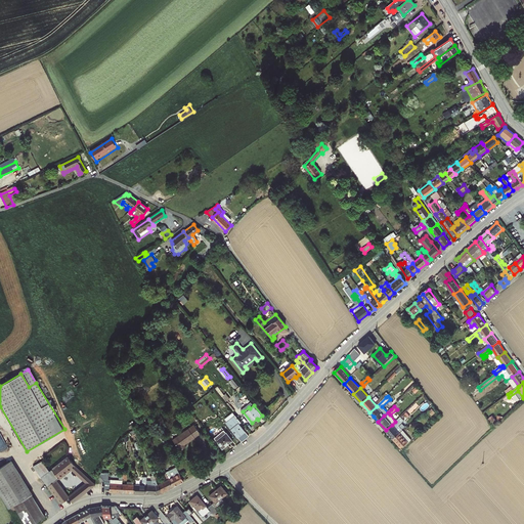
[(242,423),(233,412),(225,419),(227,422),(226,423),(238,437),(245,431),(239,424),(242,423)]
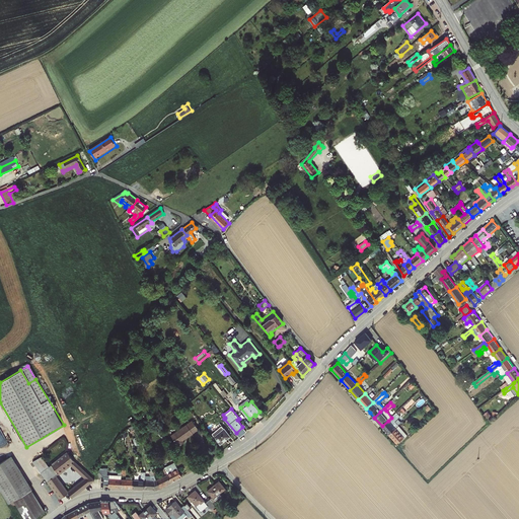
[(396,413),(391,418),(393,421),(399,416),(396,413)]
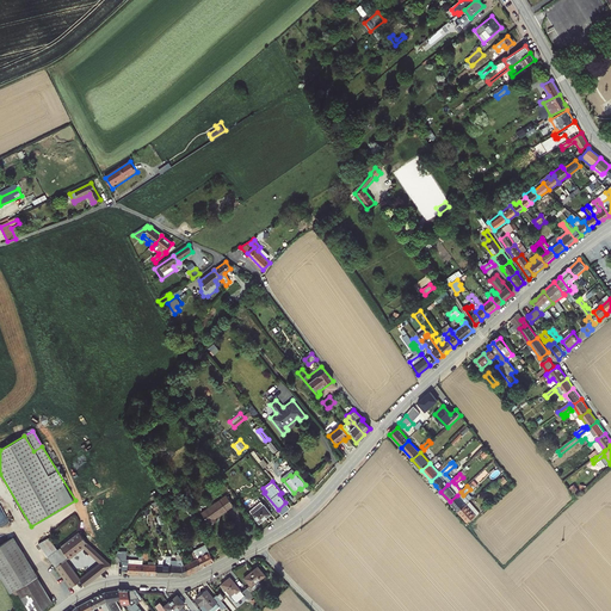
[(467,506),(457,495),(450,501),(460,512),(467,506)]
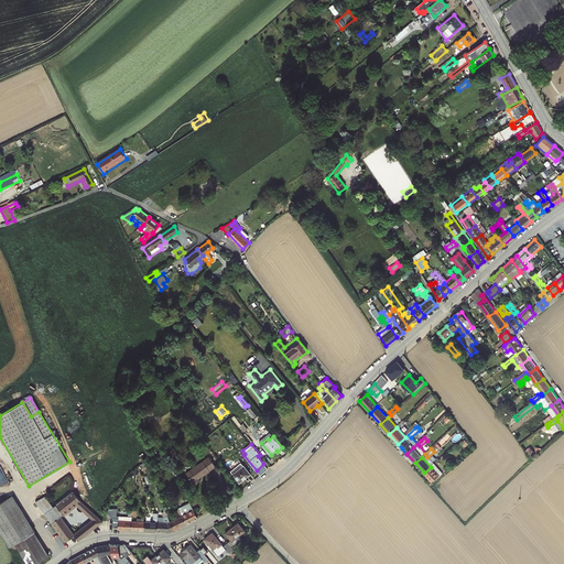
[(191,484),(197,492),(221,475),(213,464),(206,469),(208,472),(191,484)]
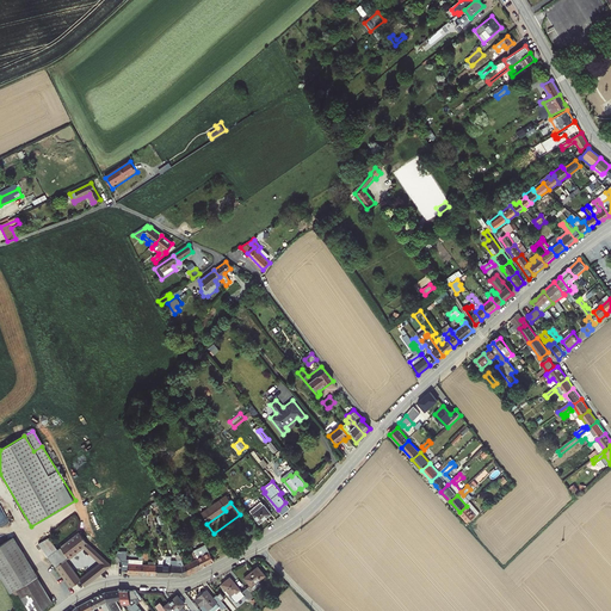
[(470,503),(467,506),(460,512),(468,523),(480,513),(470,503)]
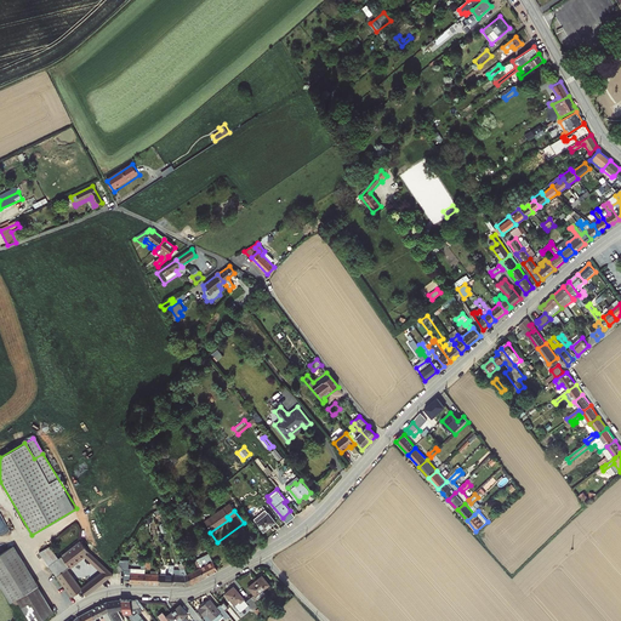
[(269,513),(256,522),(263,531),(275,522),(269,513)]
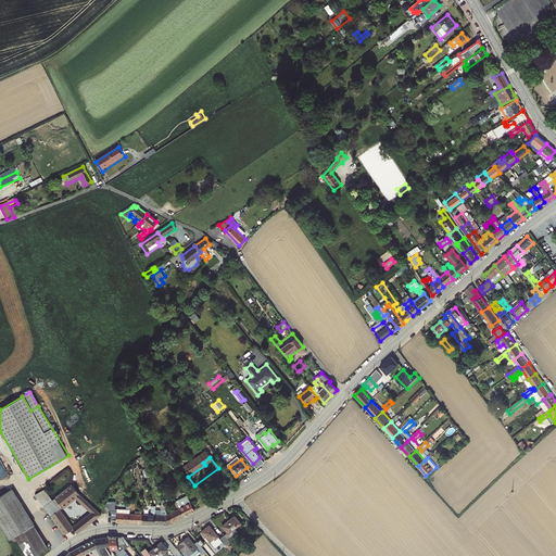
[(84,529),(91,521),(101,514),(78,493),(72,484),(51,500),(43,505),(47,510),(65,534),(73,528),(77,533),(84,529)]
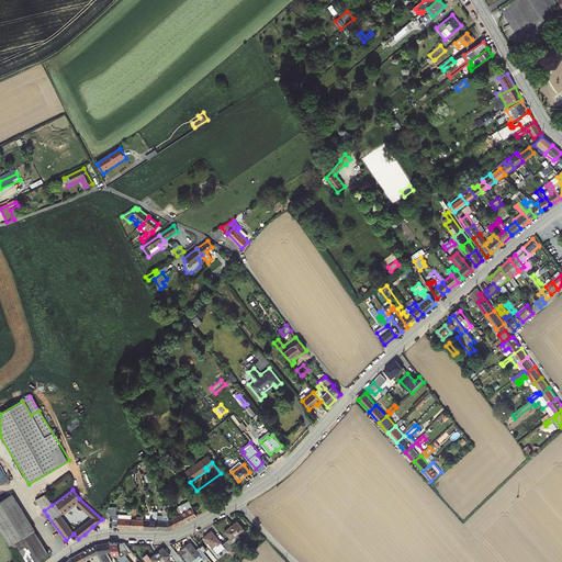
[(44,494),(35,499),(44,510),(52,505),(44,494)]
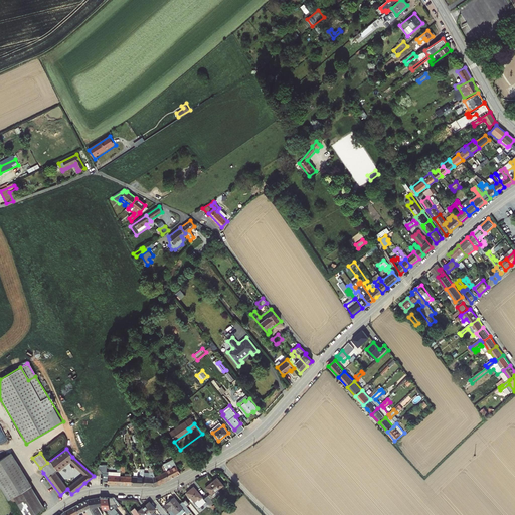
[(1,462),(20,493),(31,487),(17,464),(18,464),(12,455),(1,462)]
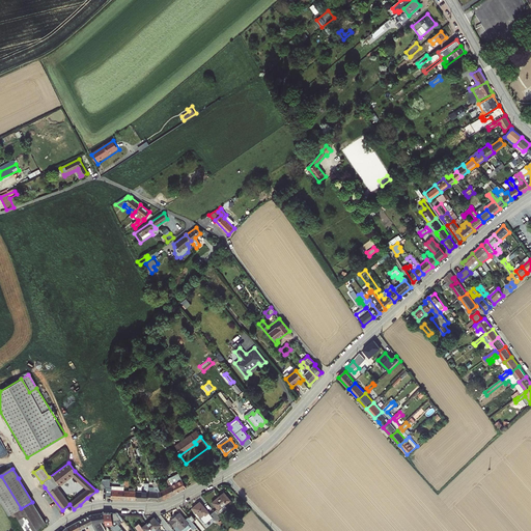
[(171,485),(175,494),(187,487),(178,471),(174,473),(177,480),(175,481),(176,483),(171,485)]
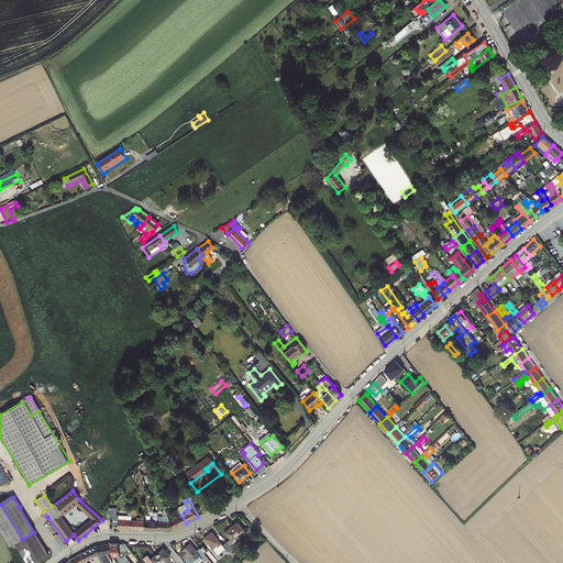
[(14,544),(22,539),(1,505),(0,505),(0,531),(9,548),(14,544)]
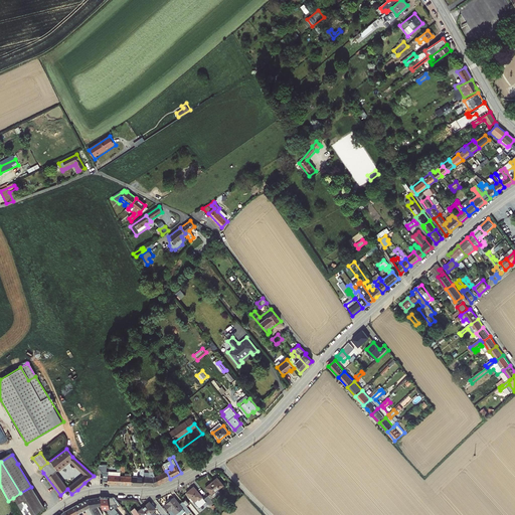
[(144,473),(144,486),(156,486),(159,485),(155,476),(153,472),(151,467),(148,468),(149,473),(148,473),(144,473)]
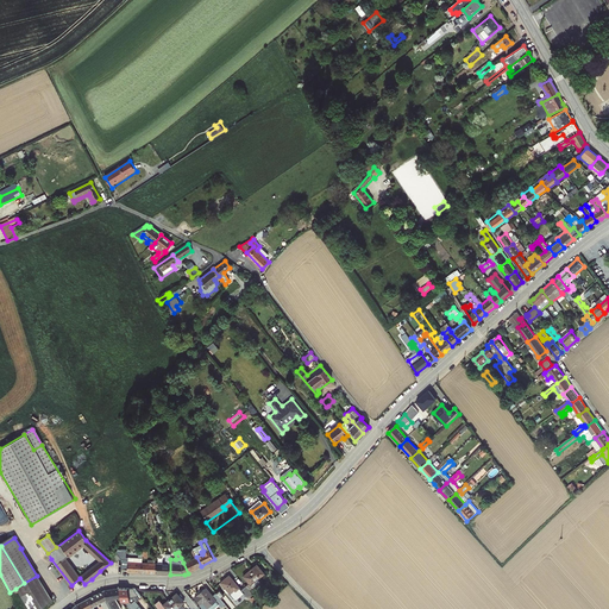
[(165,564),(156,564),(156,573),(170,575),(170,559),(171,554),(165,554),(165,564)]
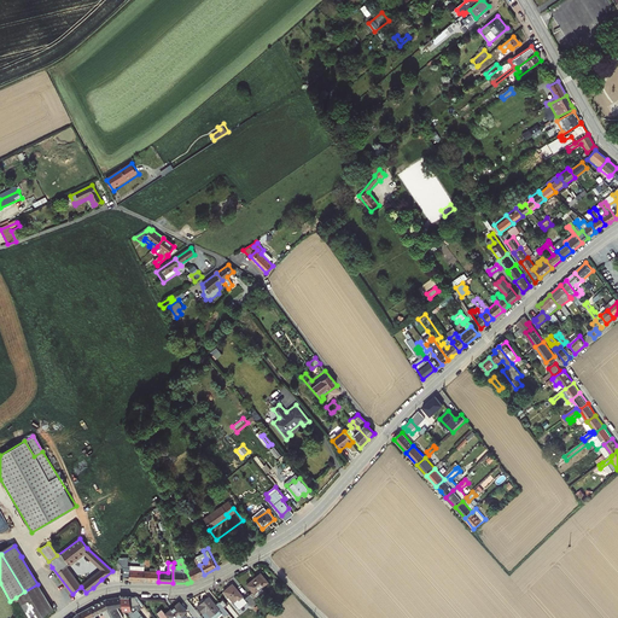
[(129,578),(129,581),(144,582),(144,571),(135,571),(135,564),(130,564),(130,569),(124,569),(124,578),(129,578)]
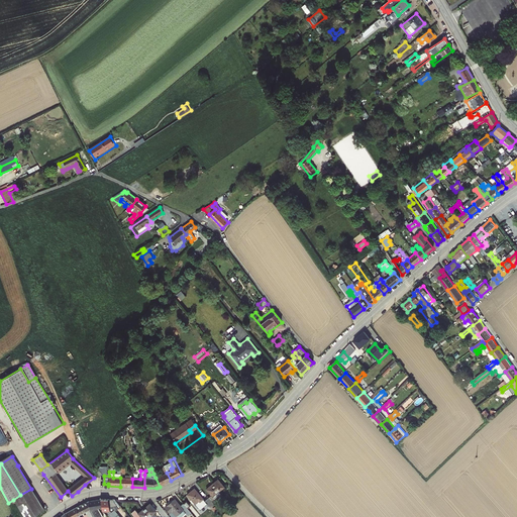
[(167,473),(156,478),(160,487),(171,481),(167,473)]
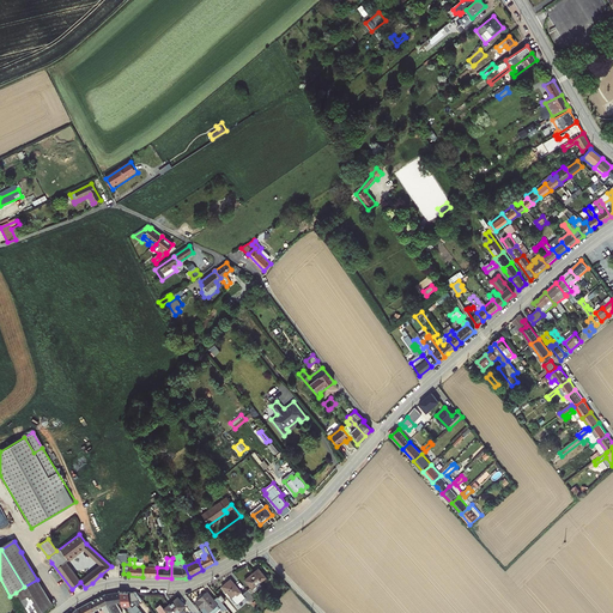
[(149,566),(143,566),(143,577),(157,577),(157,568),(157,564),(150,563),(149,566)]
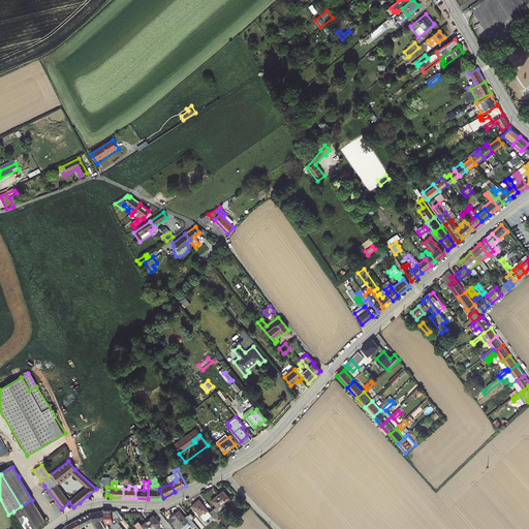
[(216,506),(213,509),(216,512),(226,504),(224,502),(229,498),(223,491),(211,500),(216,506)]
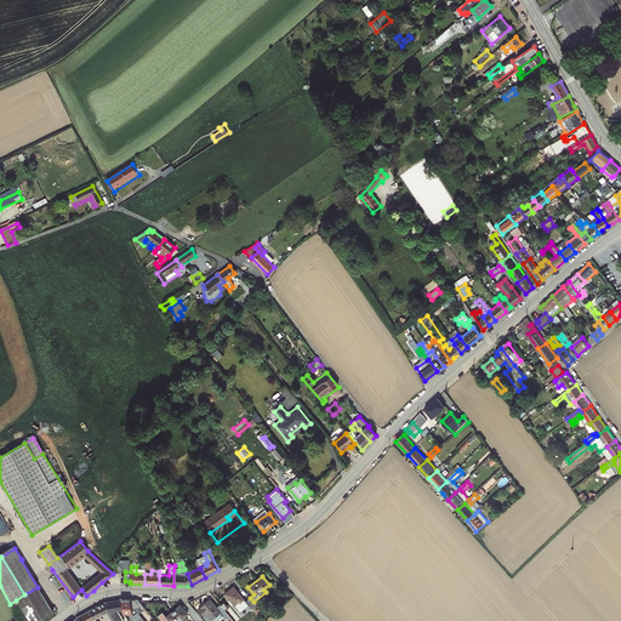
[(24,594),(40,620),(41,620),(53,614),(38,587),(24,594)]
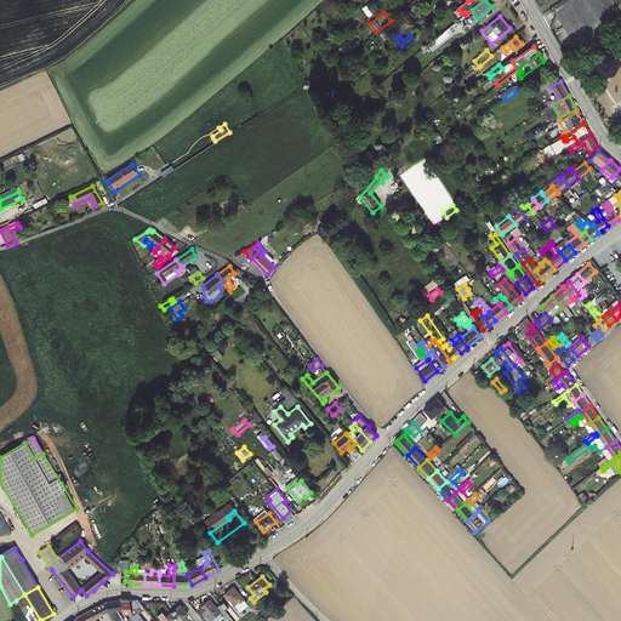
[(244,599),(233,587),(224,594),(234,605),(239,602),(240,603),(244,599)]
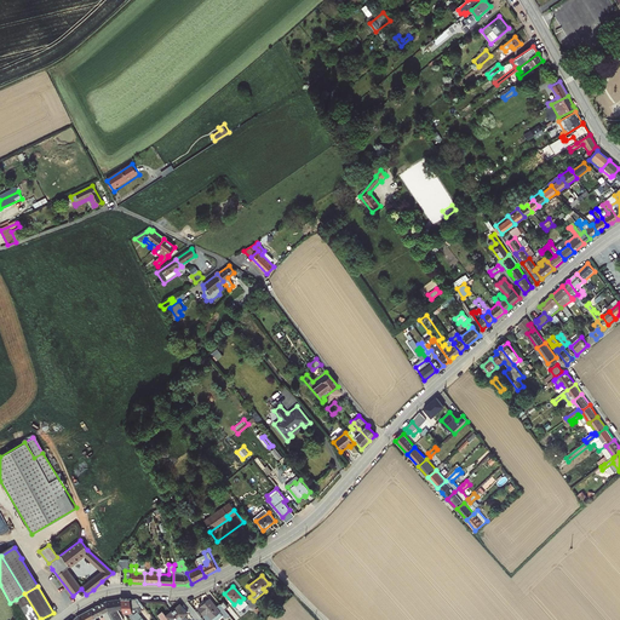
[(28,619),(40,619),(24,593),(16,600),(28,619)]
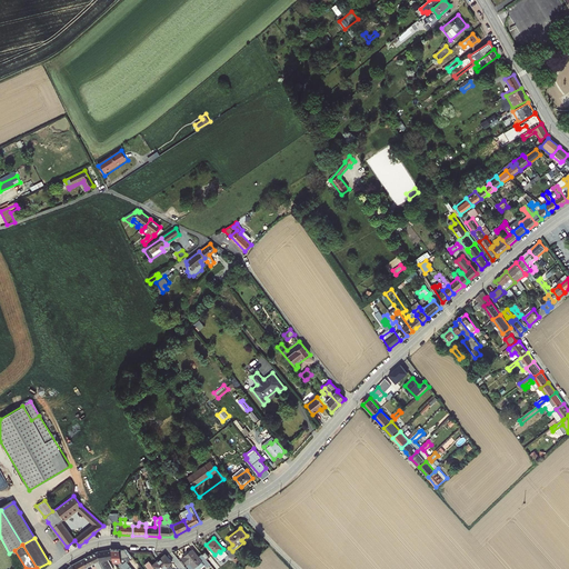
[(231,558),(236,555),(232,551),(229,548),(226,551),(231,558)]
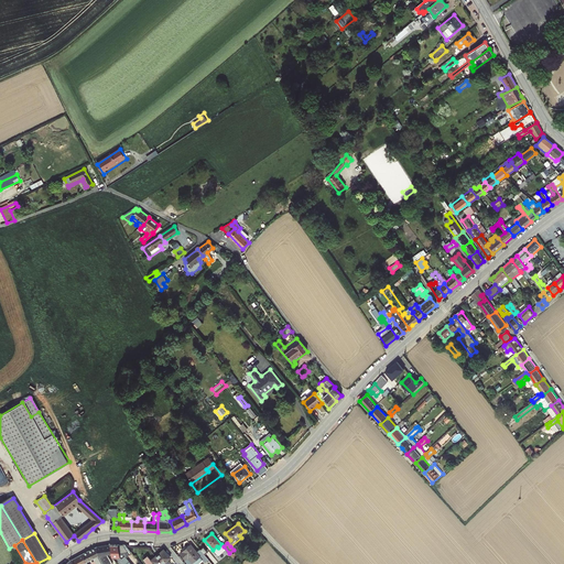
[(97,546),(98,556),(111,553),(110,544),(97,546)]
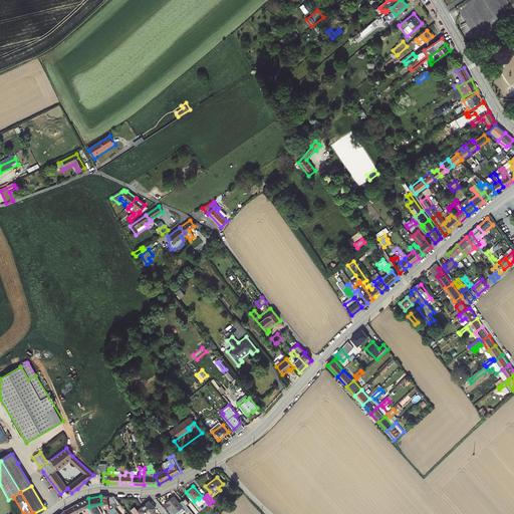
[(113,496),(100,496),(101,504),(102,507),(106,507),(106,509),(109,513),(114,513),(117,512),(114,507),(117,504),(113,499),(113,496)]
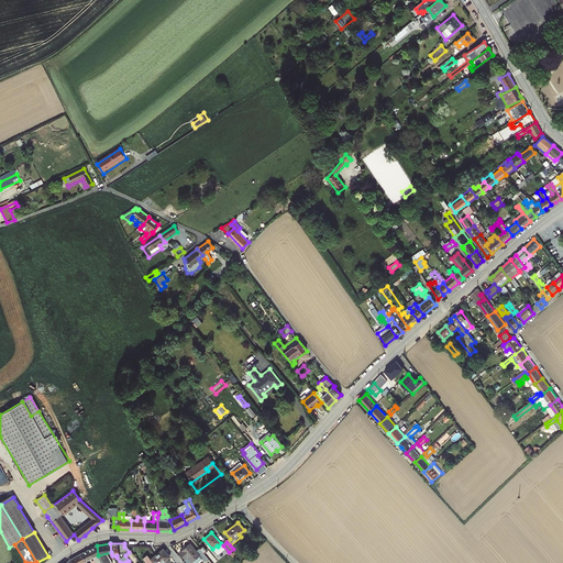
[(207,556),(200,549),(197,551),(190,543),(183,550),(183,551),(179,553),(188,562),(189,562),(199,555),(203,560),(207,556)]
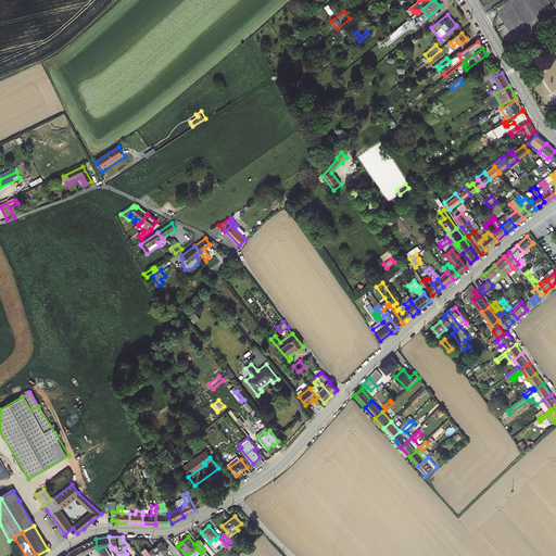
[(81,546),(86,554),(97,548),(96,539),(81,546)]
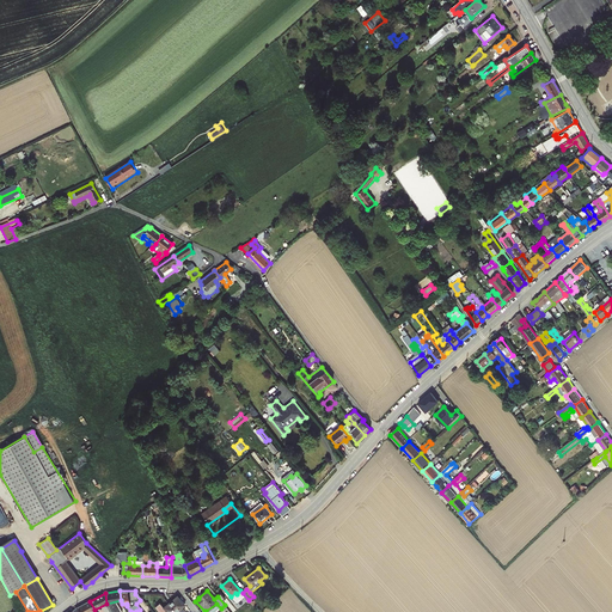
[(178,597),(164,607),(167,611),(176,611),(177,611),(182,607),(185,605),(178,597)]
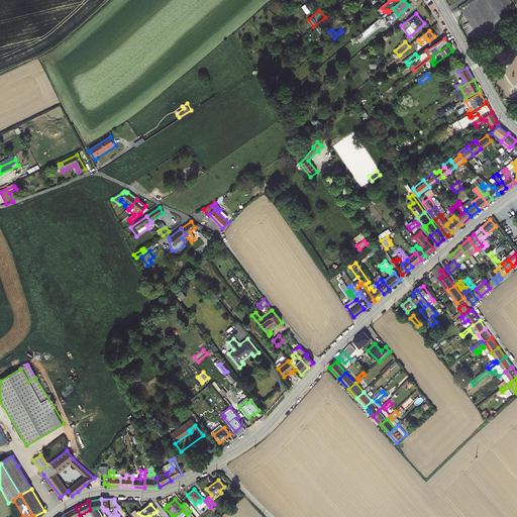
[(76,508),(65,514),(68,516),(80,516),(80,515),(76,508)]
